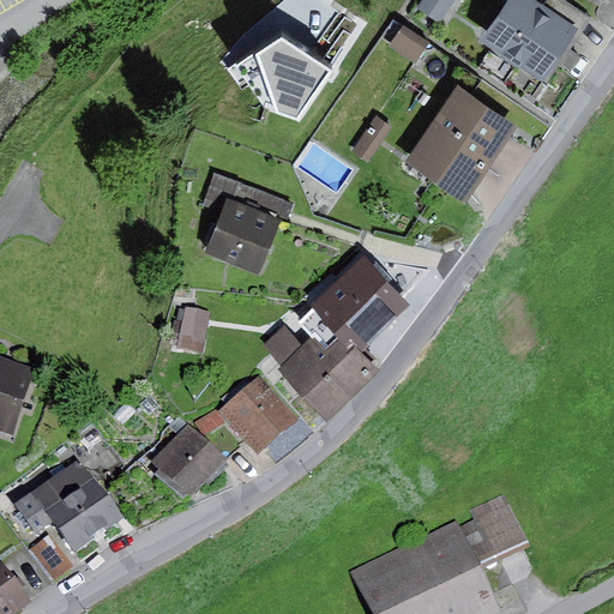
[(455,0),(425,0),(419,10),(439,24),(455,0)]
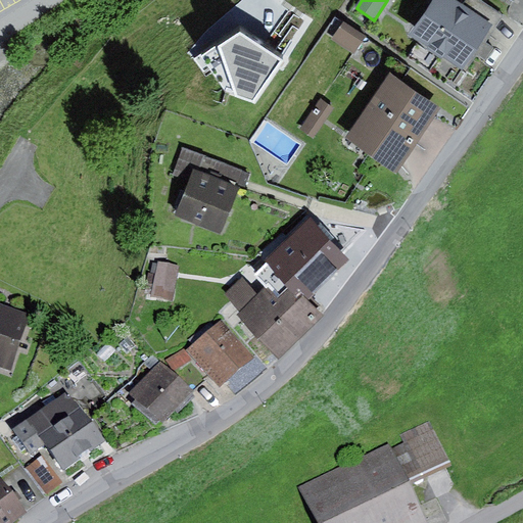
[(463,6),(453,0),(434,0),(412,37),(466,70),(494,26),(463,6)]
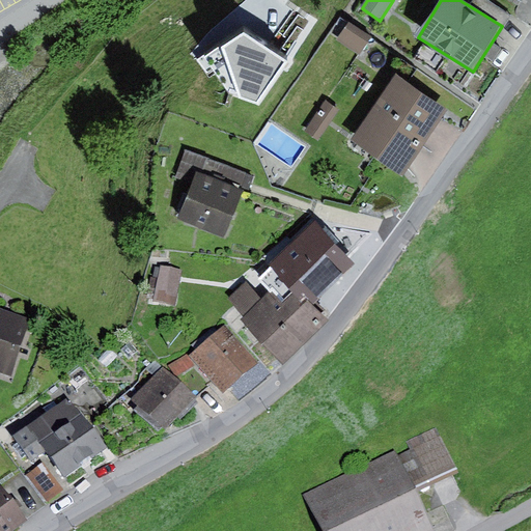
[(487,0),(474,0),(470,6),(502,26),(506,28),(513,16),(487,0)]
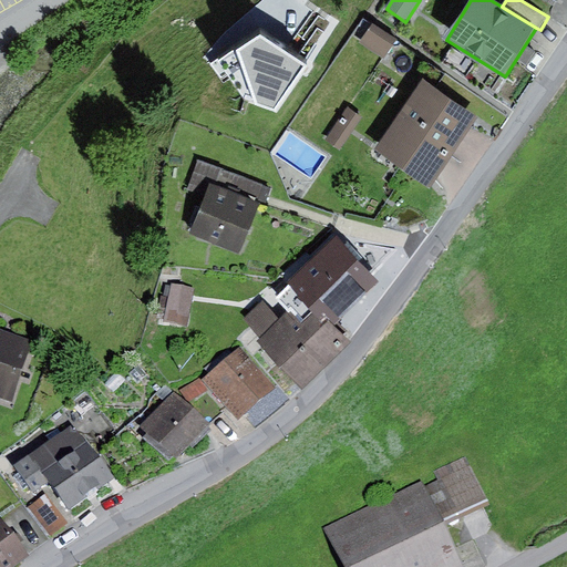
[(397,41),(373,26),(360,44),(383,60),(397,41)]
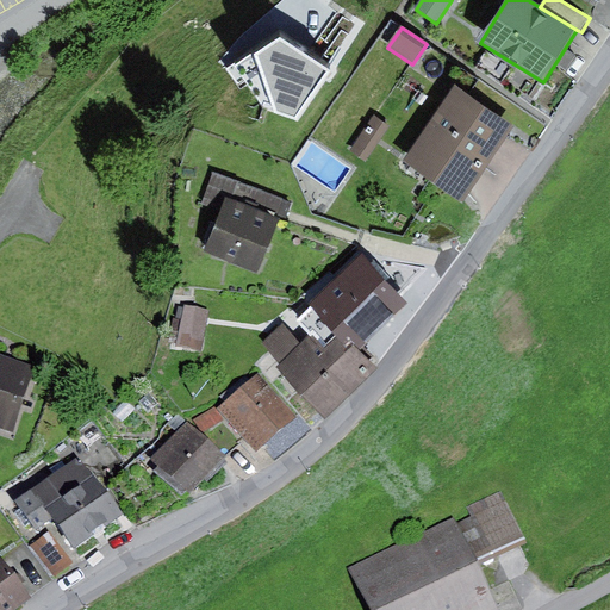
[(515,126),(456,86),(403,162),(462,203),(515,126)]
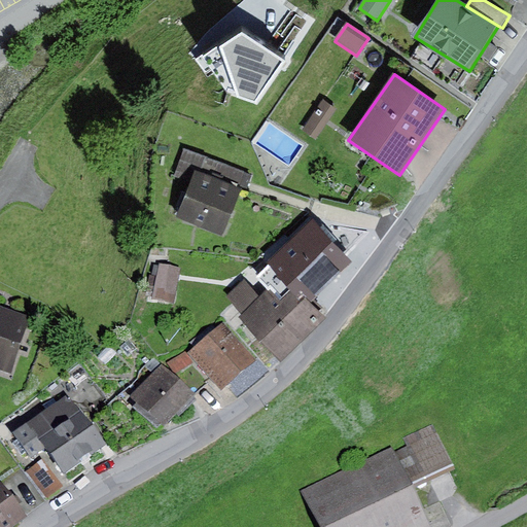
[(324,101),(303,133),(317,142),(339,111),(324,101)]
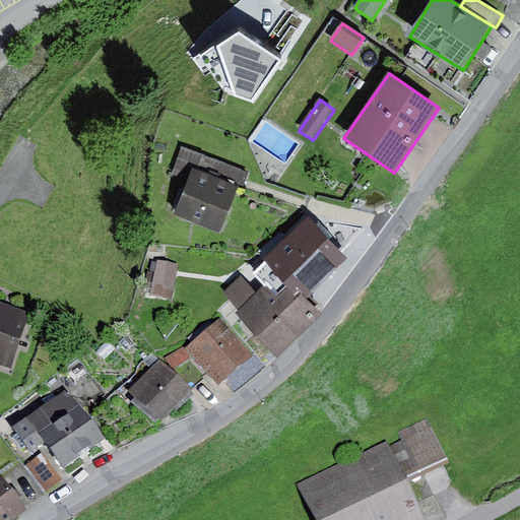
[(171,176),(188,182),(193,171),(238,187),(243,189),(249,174),(182,148),(171,176)]
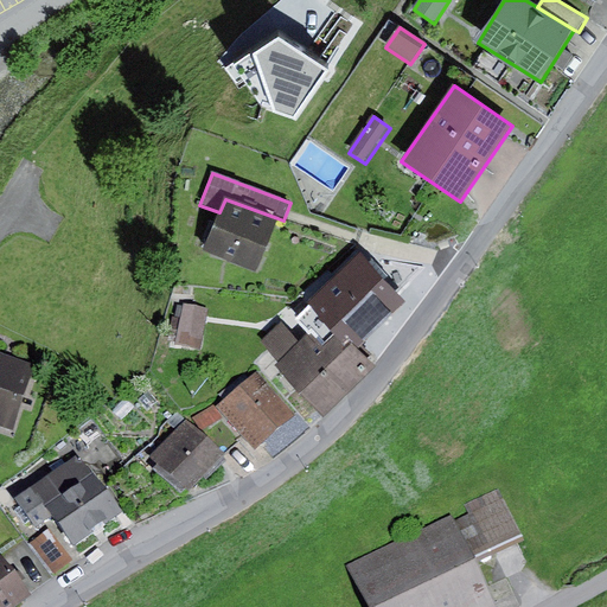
[(278,218),(225,199),(219,212),(204,251),(256,273),(278,218)]
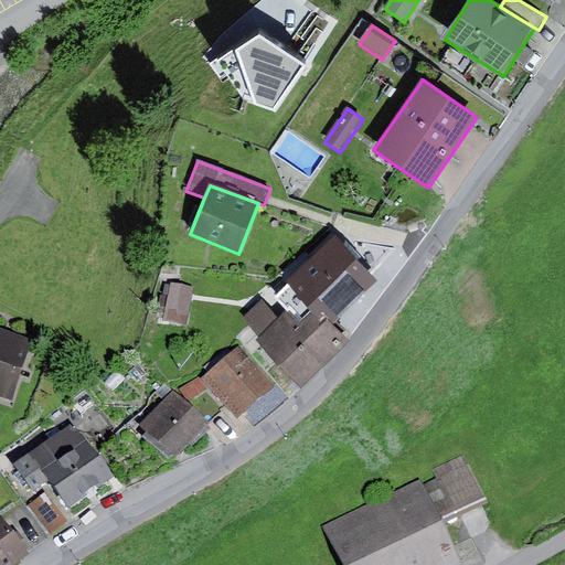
[(258,330),(257,331),(302,377),(352,330),(329,306),(350,286),(322,257),(280,297),(286,304),(277,311),(258,330)]
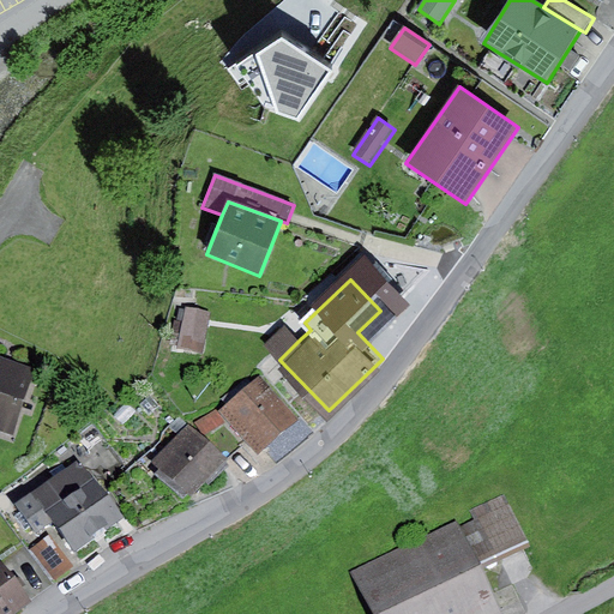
[(211,313),(187,308),(178,348),(203,353),(211,313)]
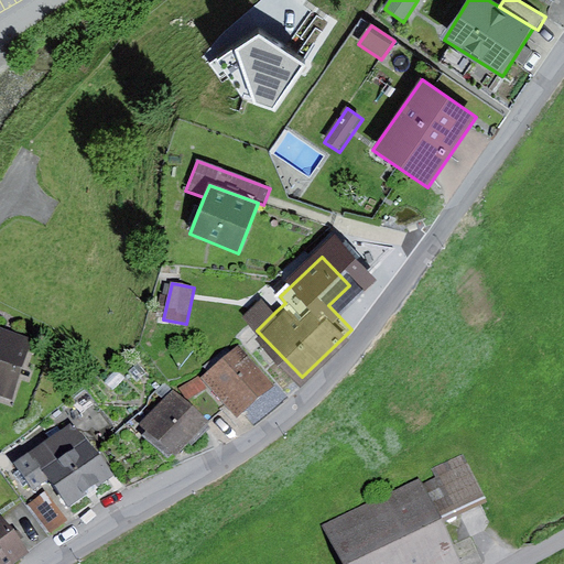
[(258,329),(277,311),(261,295),(242,313),(258,329)]
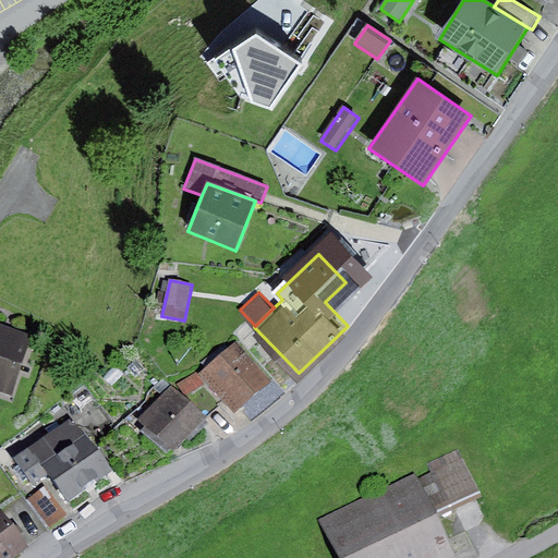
[(0,391),(12,396),(34,335),(0,323),(0,391)]
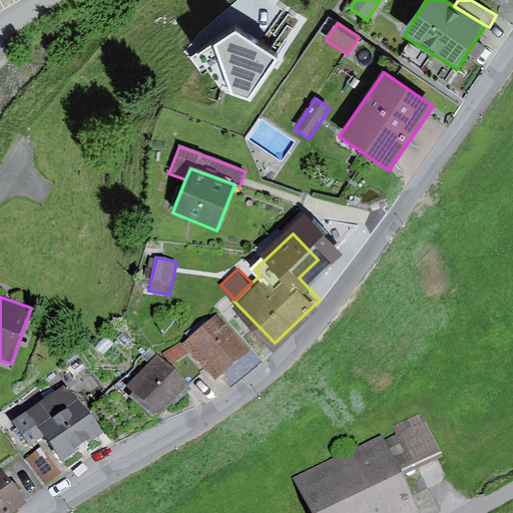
[(216,315),(183,344),(215,380),(248,351),(216,315)]
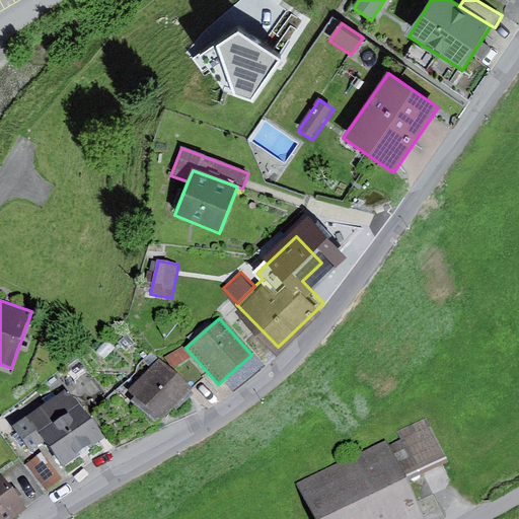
[(183,347),(165,358),(172,369),(191,359),(183,347)]
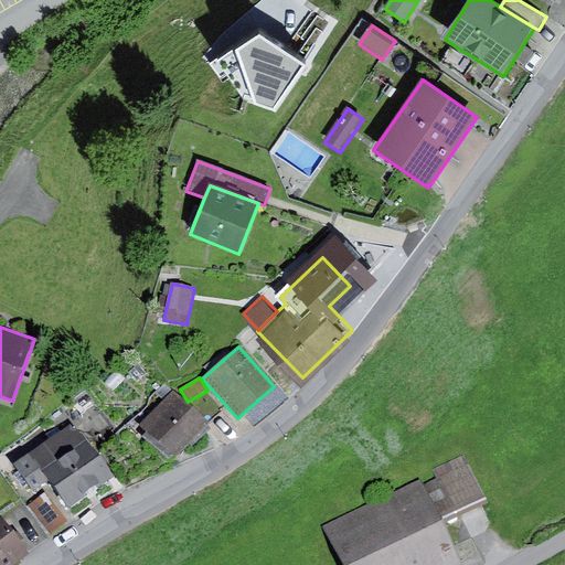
[(172,391),(141,425),(147,430),(142,436),(169,459),(174,454),(177,456),(189,443),(193,447),(210,428),(205,424),(208,420),(172,391)]
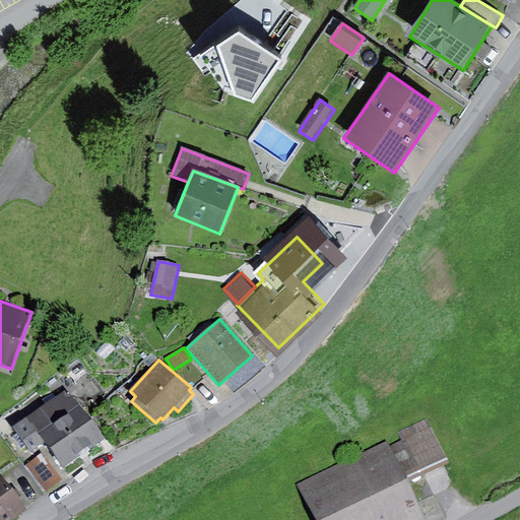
[(67,387),(12,428),(30,452),(45,441),(64,467),(104,438),(67,387)]
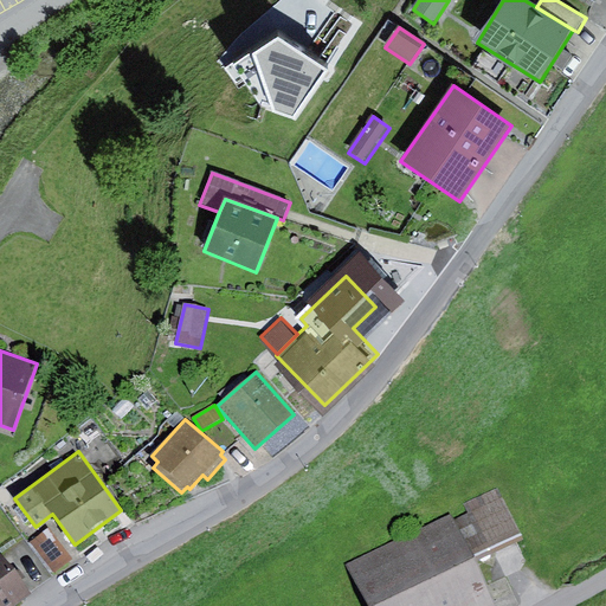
[(470,560),(520,536),(497,489),(465,504),(469,514),(452,521),(470,560)]
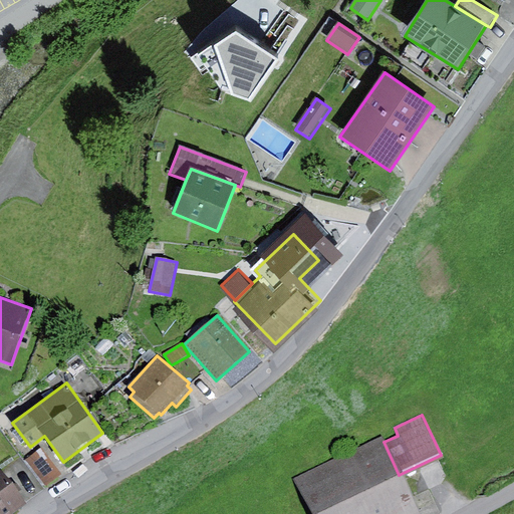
[(310,513),(419,513),(399,475),(383,442),(381,437),(293,479),(310,513)]
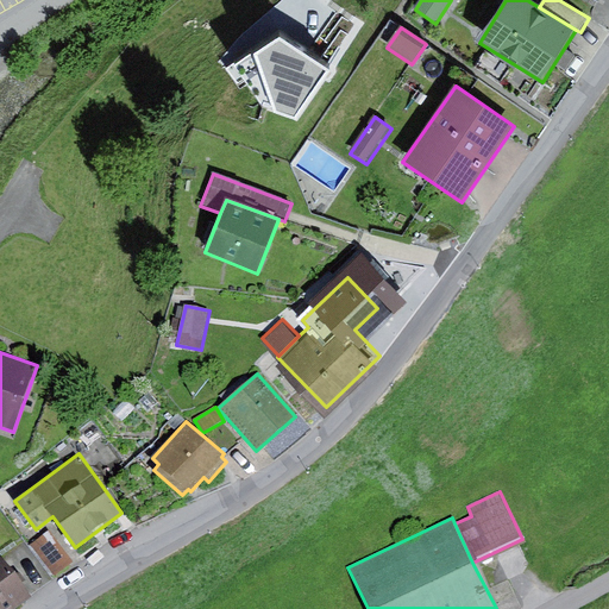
[(49,531),(30,545),(54,576),(73,562),(49,531)]
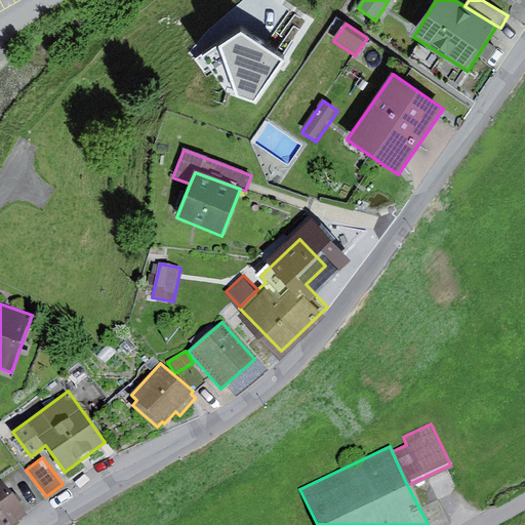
[(0,478),(0,524),(11,524),(27,515),(0,478)]
